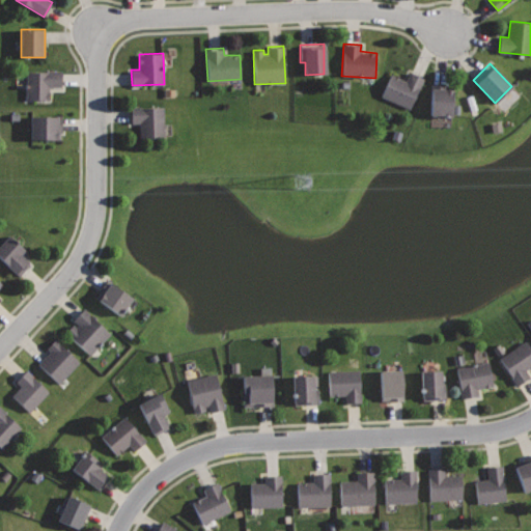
[(60,71),(26,71),(26,100),(49,100),(49,86),(60,86),(60,71)]
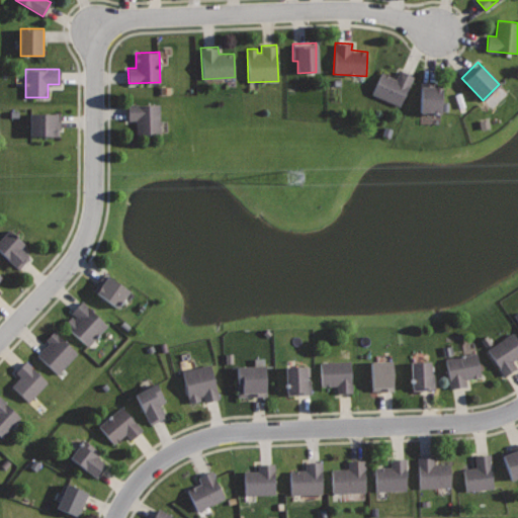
[(399,70),(413,76),(400,107),(370,94),(381,71),(396,77),(399,70)]
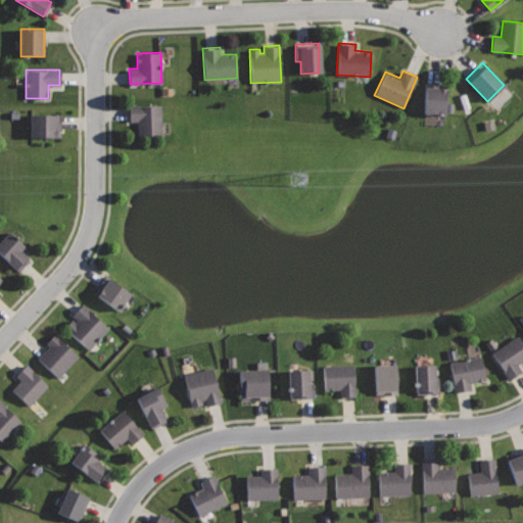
[(424,83),(423,113),(446,113),(447,85),(439,85),(439,83),(424,83)]
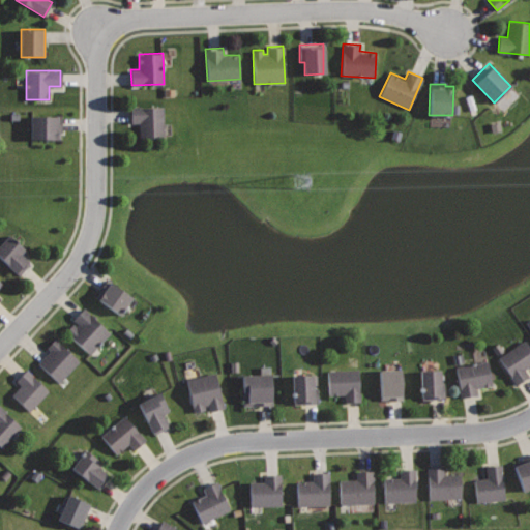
[(164,106),(130,107),(130,122),(140,122),(140,138),(165,138),(164,106)]
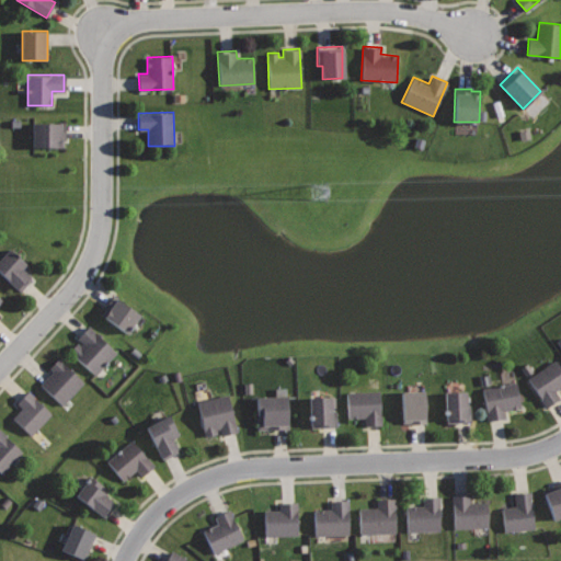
[(65,123),(33,122),(32,147),(65,147),(65,123)]
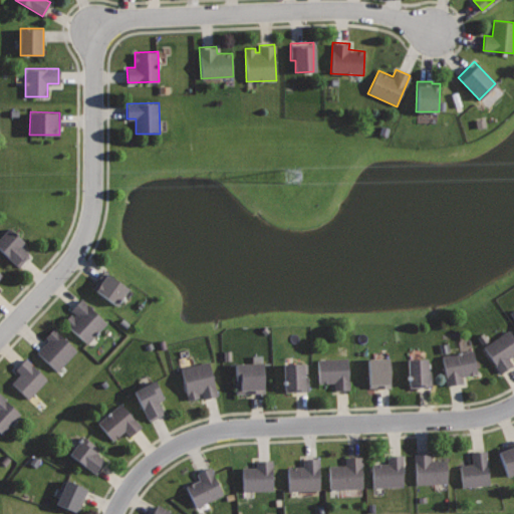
[(9,227),(0,237),(0,249),(19,267),(29,256),(19,246),(23,240),(9,227)]
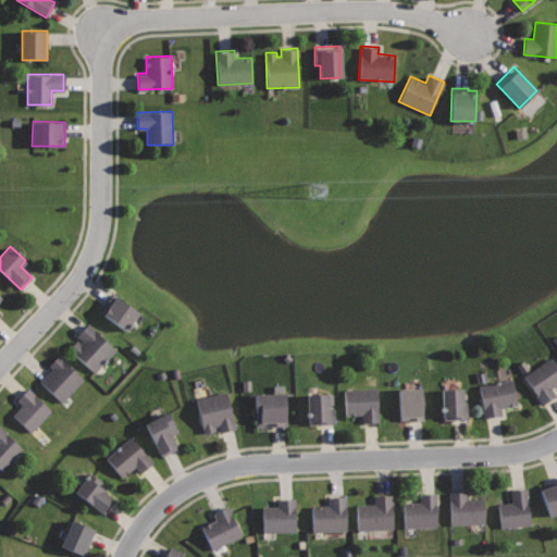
[(113,293),(99,311),(125,331),(139,312),(113,293)]
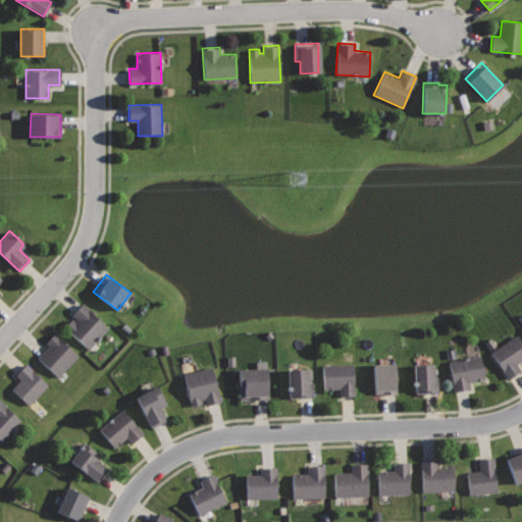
[(83,303),(72,313),(77,318),(75,321),(71,318),(63,326),(89,350),(109,327),(83,303)]
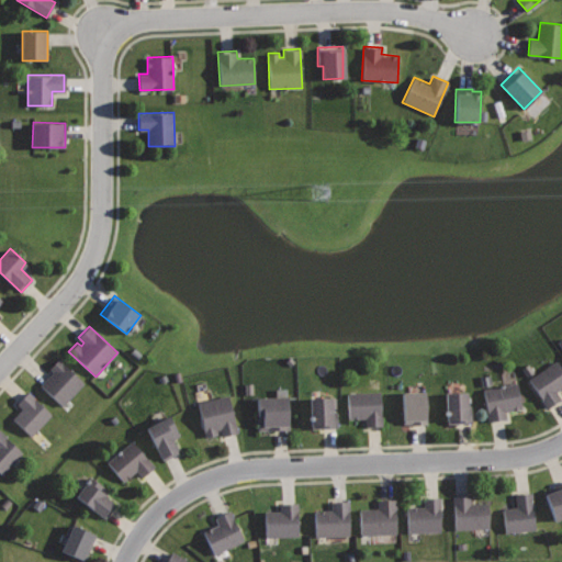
[(59,358),(49,368),(53,371),(40,385),(63,406),(85,382),(59,358)]
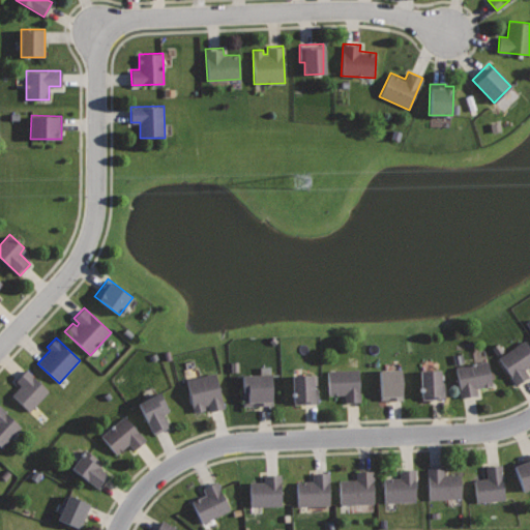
[(529,349),(524,340),(498,356),(516,384),(528,376),(524,369),(529,364),(529,349)]
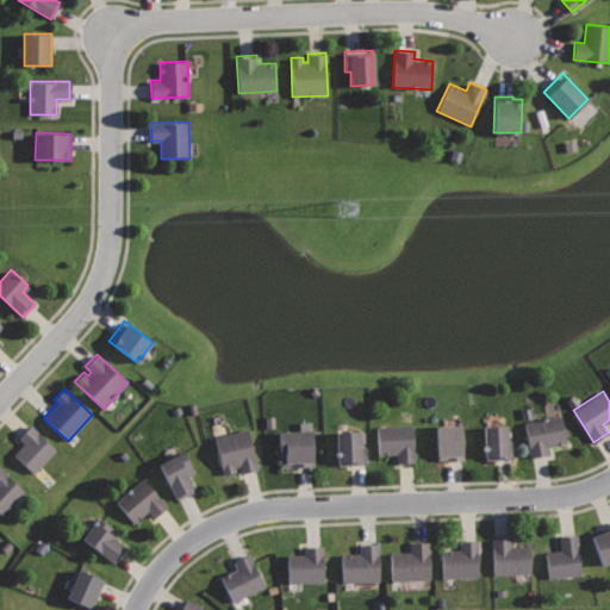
[(560,415),(524,422),(530,456),(549,453),(548,446),(566,442),(560,415)]
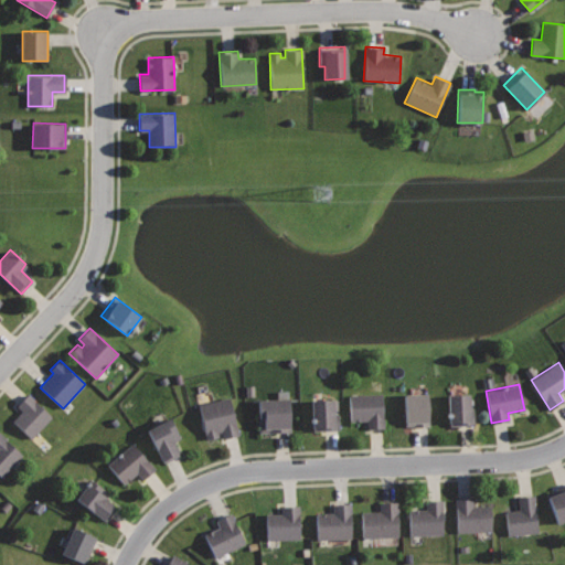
[(383,392),(349,394),(350,420),(366,419),(368,428),(384,427),(383,392)]
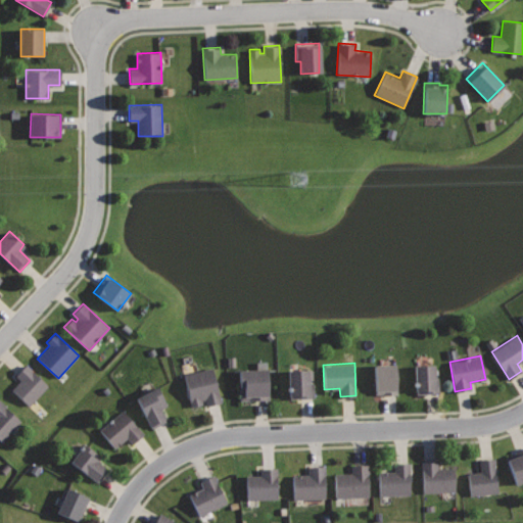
[(27,364),(16,375),(21,380),(11,390),(29,406),(48,384),(27,364)]
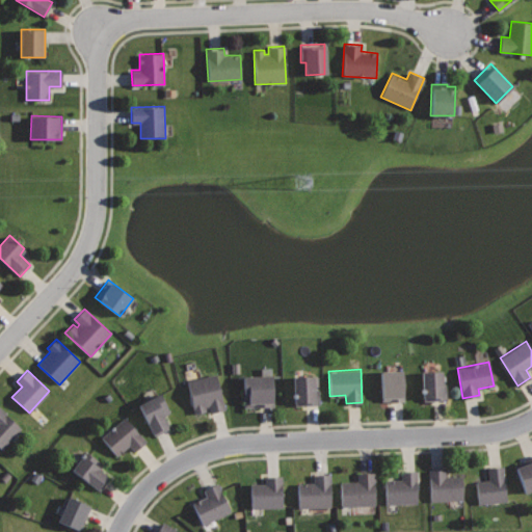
[(403,370),(381,370),(382,401),(404,400),(403,370)]
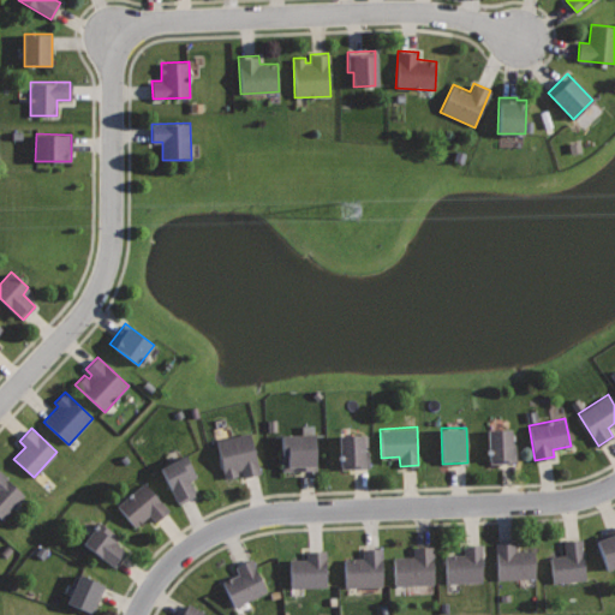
[(511,429),(487,430),(489,464),(515,463),(514,445),(512,445),(511,429)]
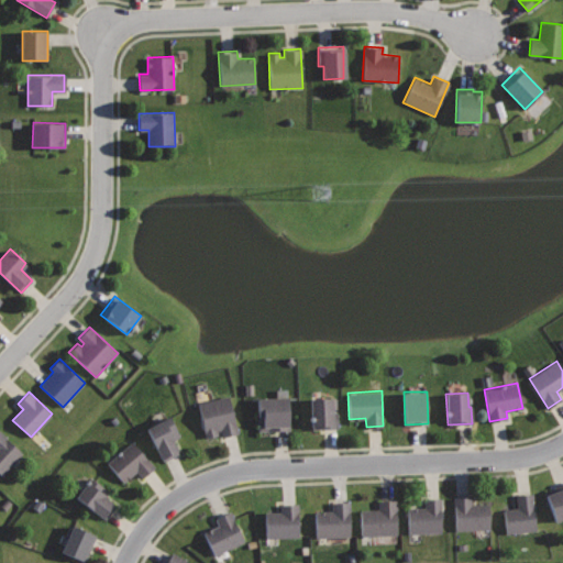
[(229,394),(196,401),(205,438),(221,434),(222,438),(239,433),(229,394)]
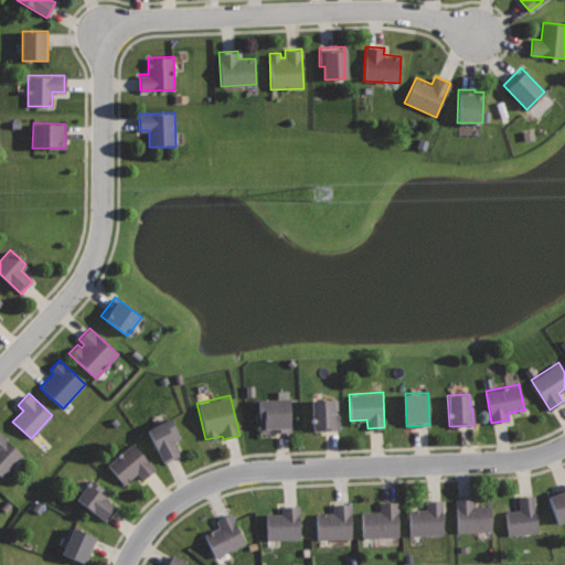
[(288,397),(258,398),(259,432),(289,430),(288,397)]
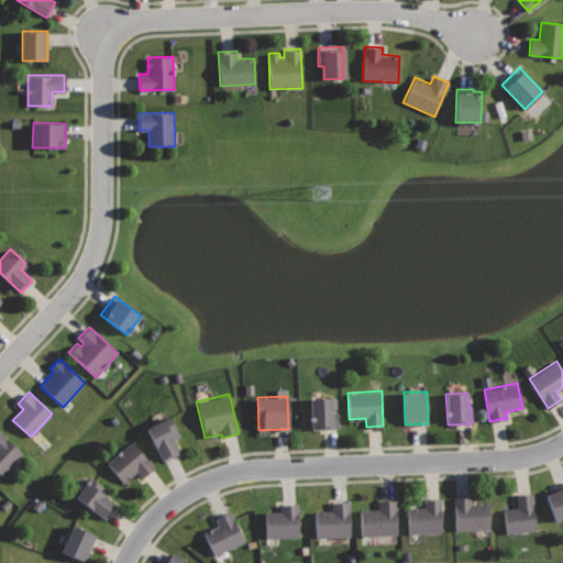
[(335,397),(308,399),(310,430),(337,428),(335,397)]
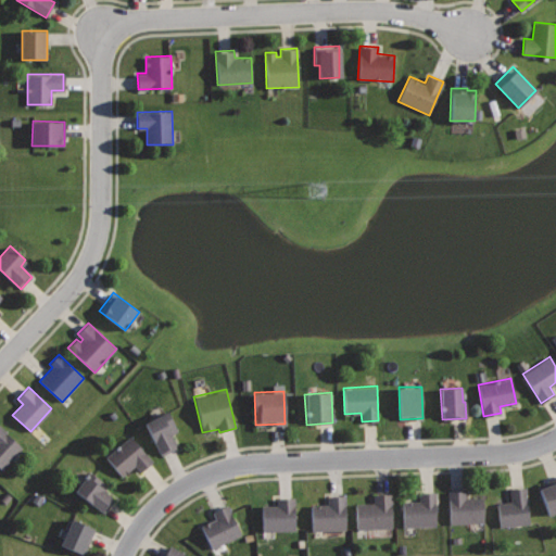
[(167,411),(143,422),(161,456),(176,447),(169,434),(177,431),(167,411)]
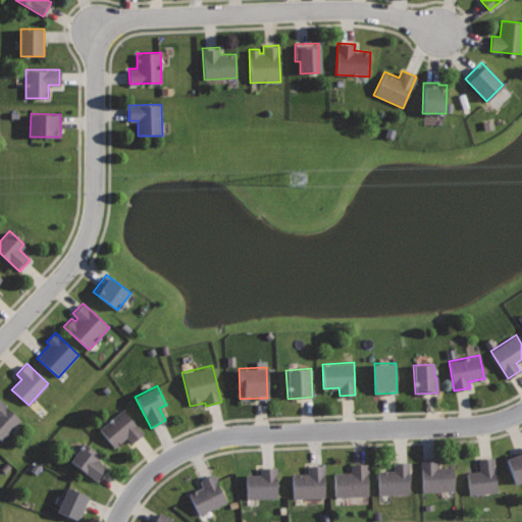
[(0,400),(0,439),(2,441),(21,420),(0,400)]
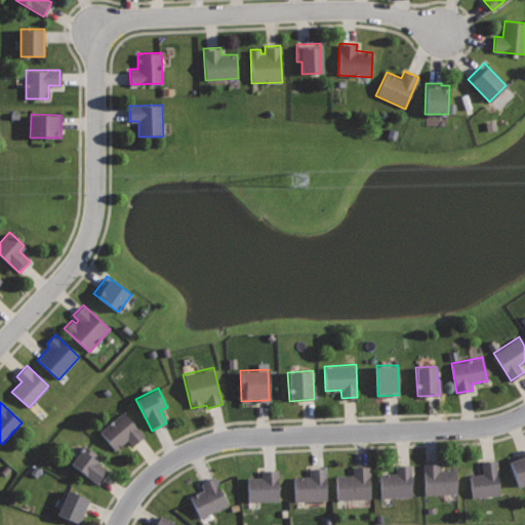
[(123,411),(98,432),(114,450),(127,440),(132,445),(144,436),(123,411)]
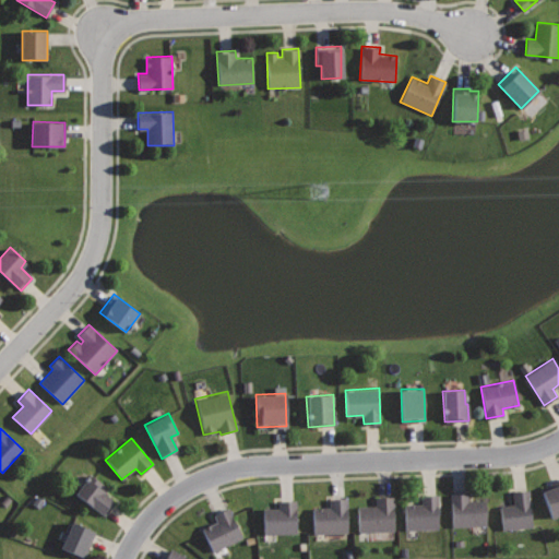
[(90,472),(73,494),(103,516),(115,502),(104,492),(108,487),(90,472)]
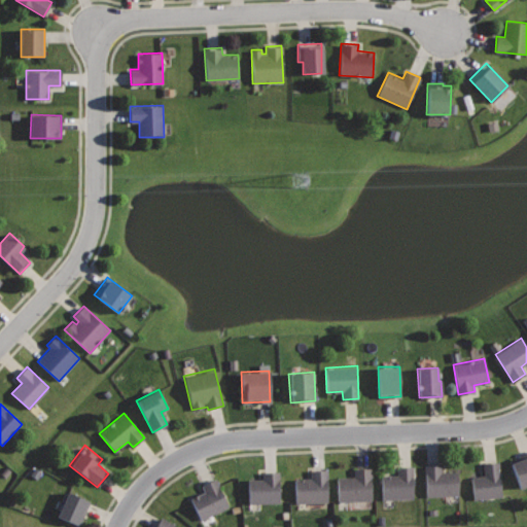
[(526,452),(508,459),(519,487),(526,484),(526,452)]
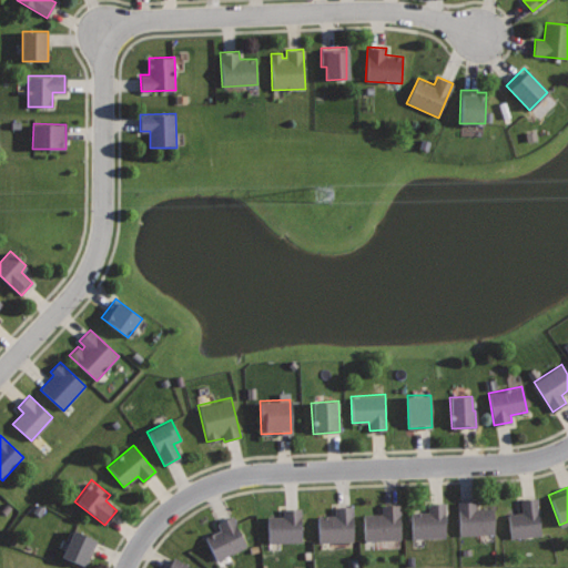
[(537,497),(540,535),(510,538),(507,513),(521,511),(520,499),(537,497)]
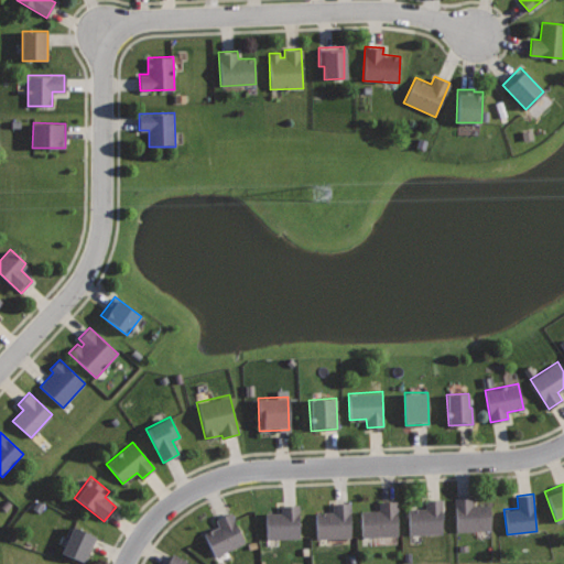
[(455,498),(456,532),(492,531),(491,503),(473,505),(473,497),(455,498)]
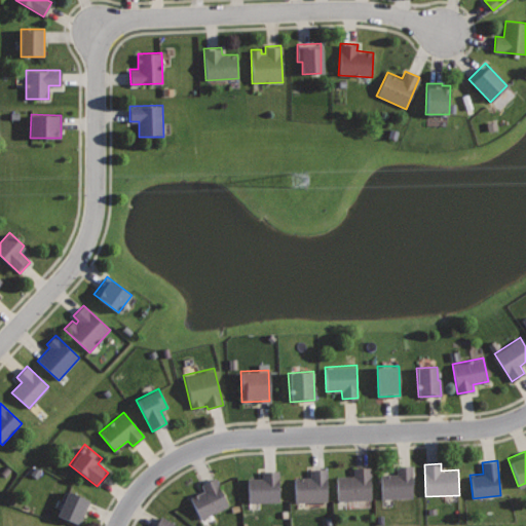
[(412,465),(412,497),(381,498),(380,474),(397,474),(397,465),(412,465)]
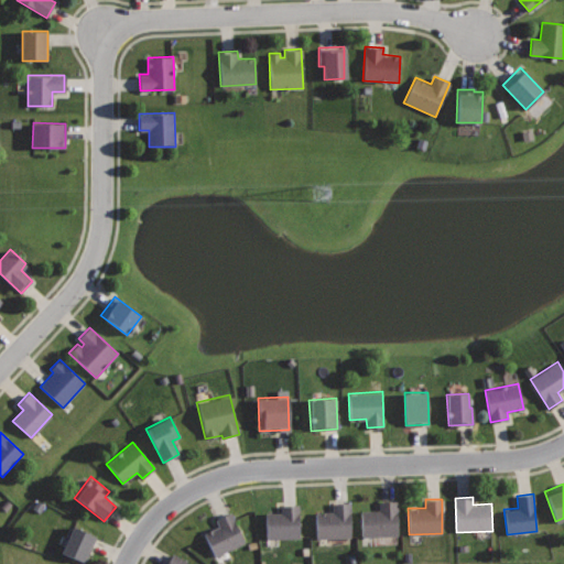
[(397,500),(398,534),(361,535),(360,511),(379,511),(378,501),(397,500)]
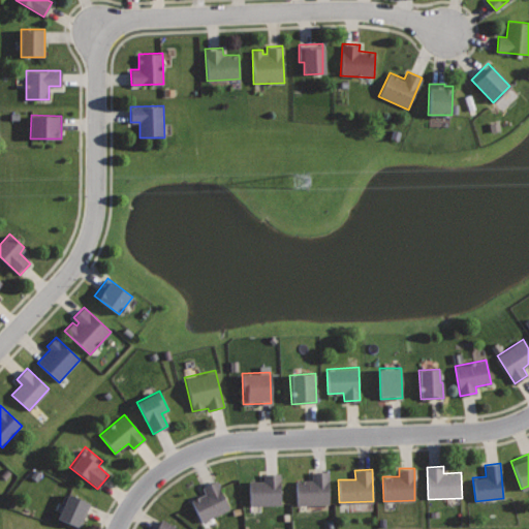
[(328,471),(329,504),(297,505),(296,480),(312,479),(312,471),(328,471)]
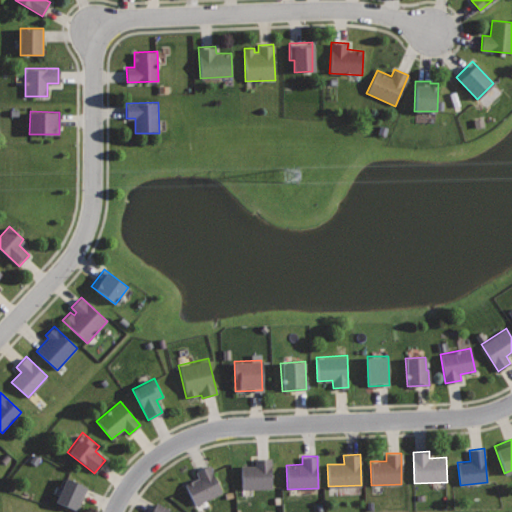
[(270,458),(271,487),(241,488),(241,465),(255,465),(255,458),(270,458)]
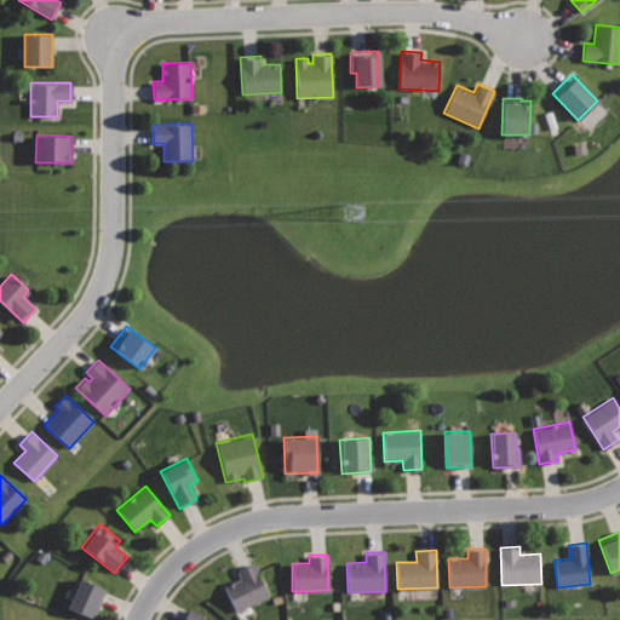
[(254,563),(237,572),(240,578),(224,585),(236,612),(269,596),(254,563)]
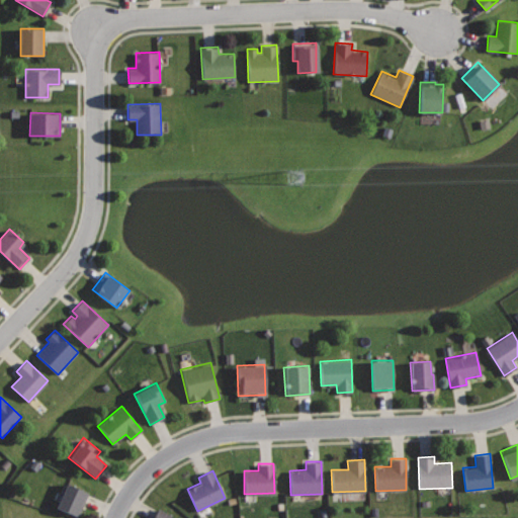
[(66,484),(56,507),(77,516),(87,493),(66,484)]
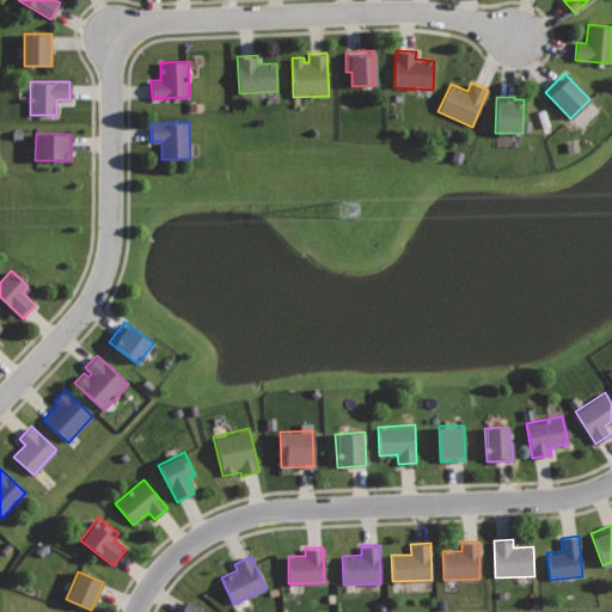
[(208,611),(188,600),(179,611),(208,611)]
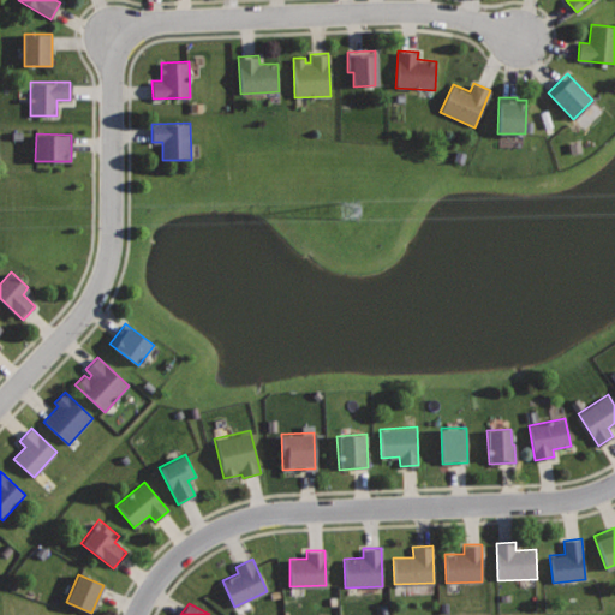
All buildings are outlined.
